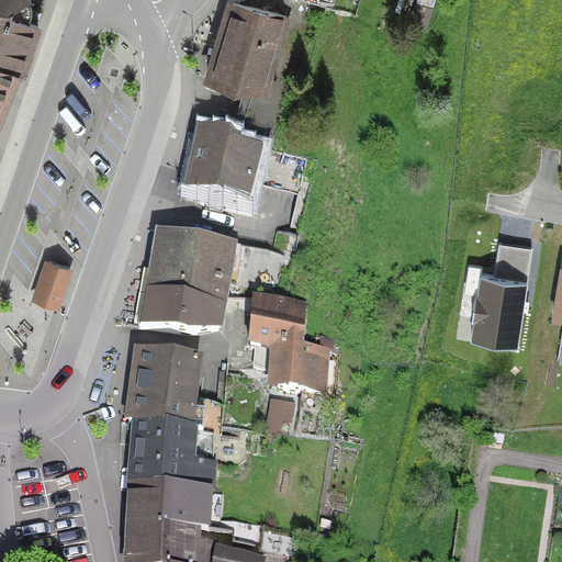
[(0,0),(0,121),(17,81),(36,19),(32,0),(0,0)]
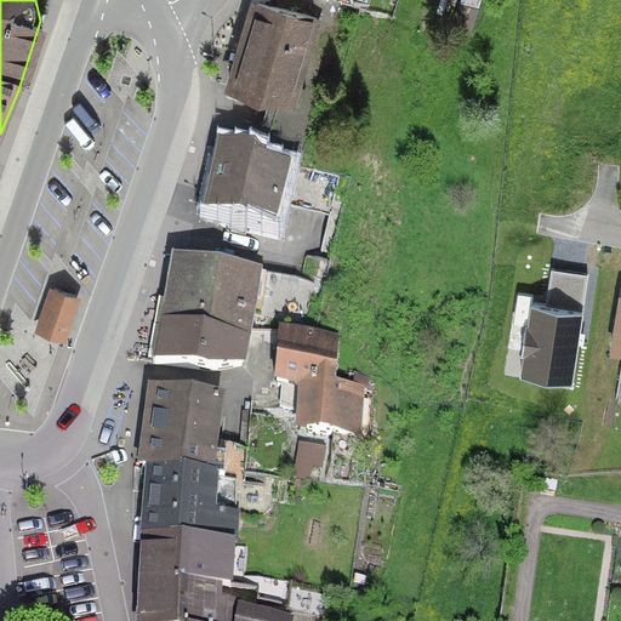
[(272,0),(272,5),(258,0),(246,0),(222,91),(274,107),(257,164),(206,152),(192,220),(280,231),(281,197),(312,199),(349,27),(324,16),(326,0),(272,0)]
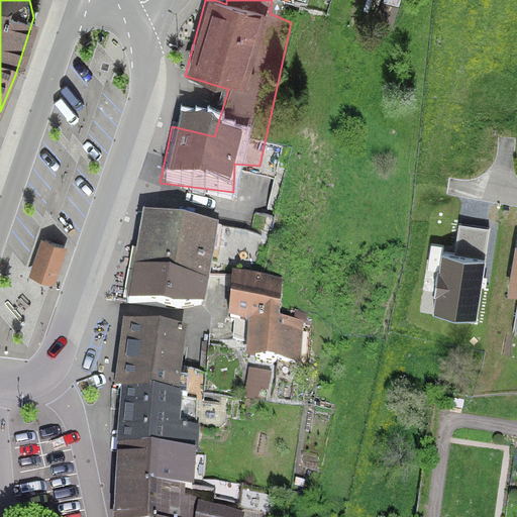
[(144,223),(131,309),(179,316),(181,302),(198,305),(209,232),(144,223)]
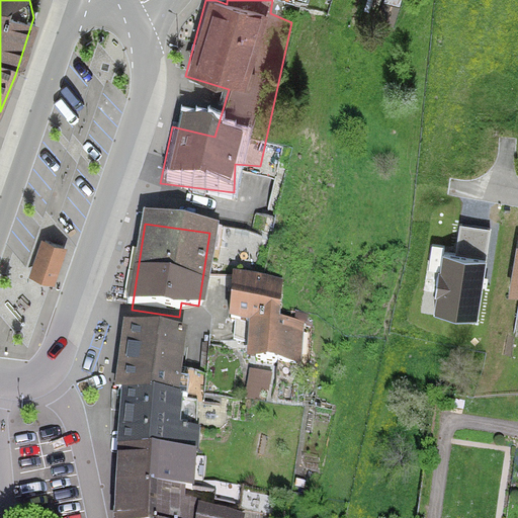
[(64,249),(42,241),(28,280),(49,288),(64,249)]
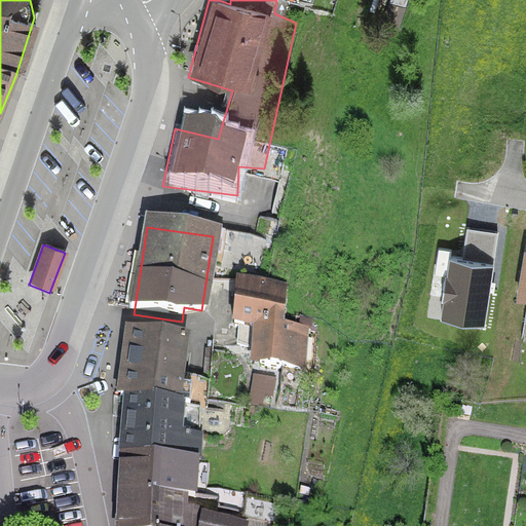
[(483,326),(491,270),(451,264),(443,320),(483,326)]
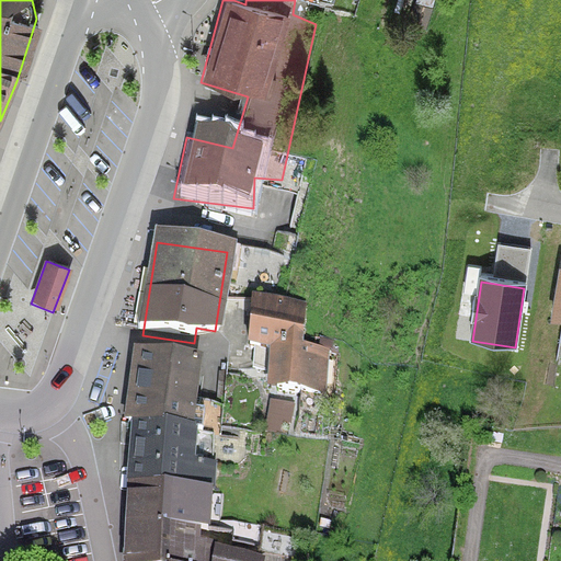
[(252,295),(247,348),(264,350),(261,390),(339,397),(343,350),(304,345),(308,300),(252,295)]
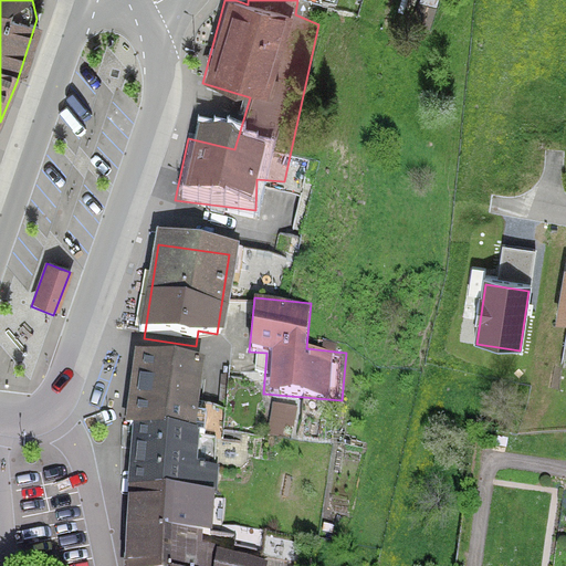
[(271,565),(271,558),(260,554),(261,530),(231,521),(234,495),(224,491),(227,468),(215,463),(219,437),(202,433),(205,410),(196,408),(201,368),(132,353),(127,378),(119,425),(118,494),(112,565),(113,565),(271,565)]
